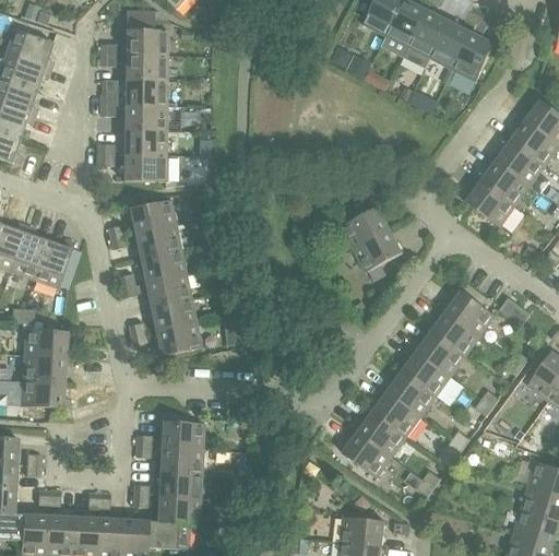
[(385,35),(404,0),(373,0),(363,23),(385,35)]
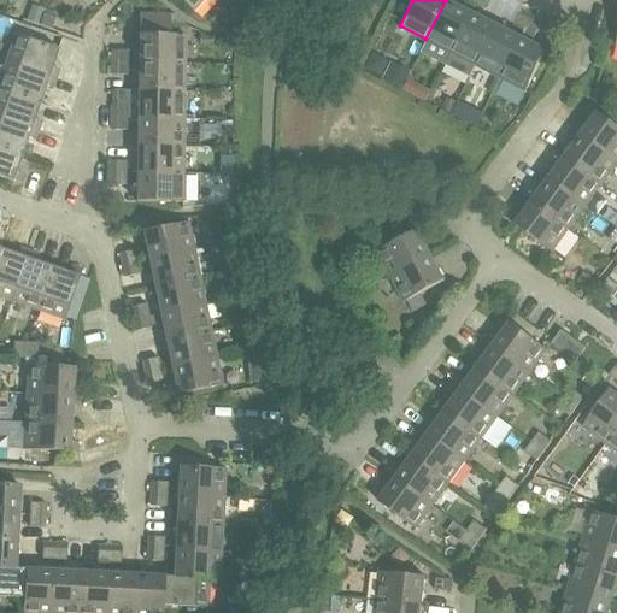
[(446,0),(425,39),(451,51),(471,10),(452,0),(446,0)]
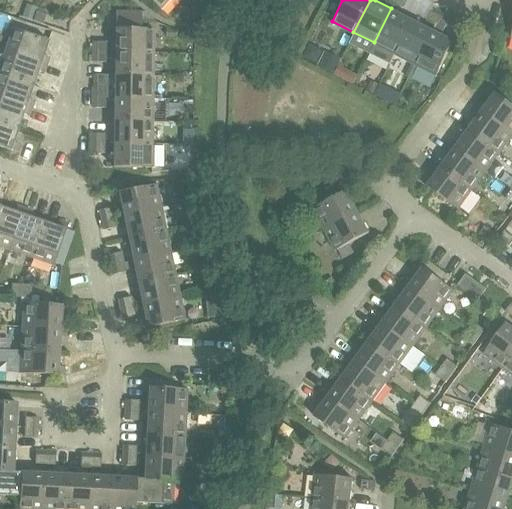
[(427,17),(436,22),(442,10),(433,6),(427,17)]
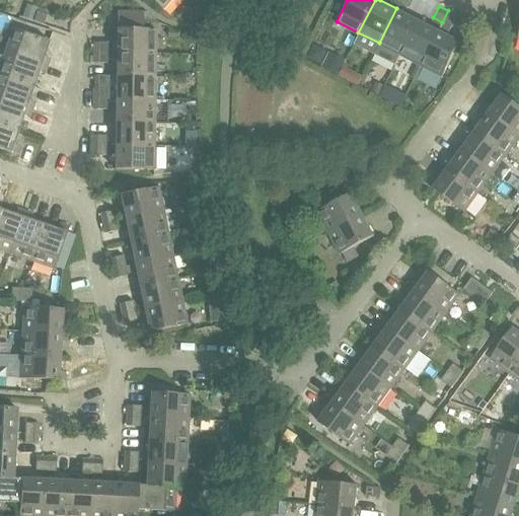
[(38,7),(33,19),(43,22),(47,10),(38,7)]
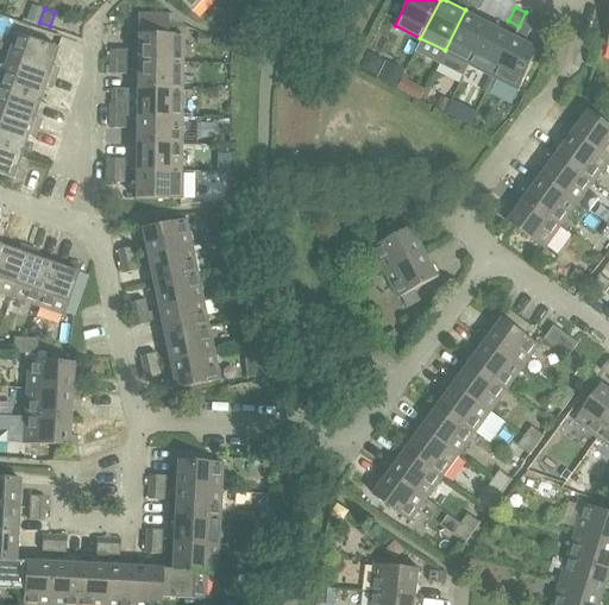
[(465,10),(445,50),(469,63),(489,21),(465,10)]
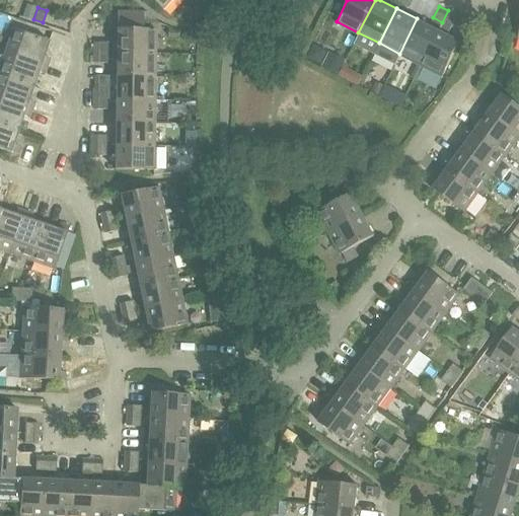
[(117,51),(155,52),(155,27),(143,27),(143,10),(117,10),(117,51)]
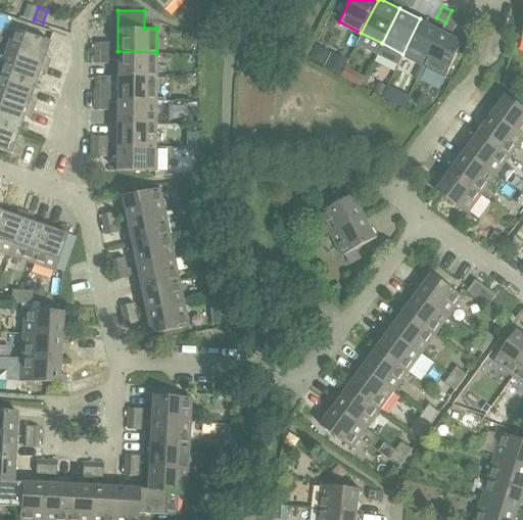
[(460,15),(452,10),(445,22),(455,27),(460,15)]
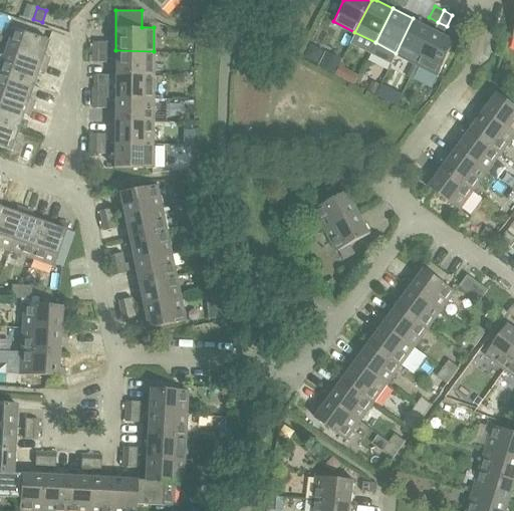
[(413,18),(396,53),(417,63),(434,29),(413,18)]
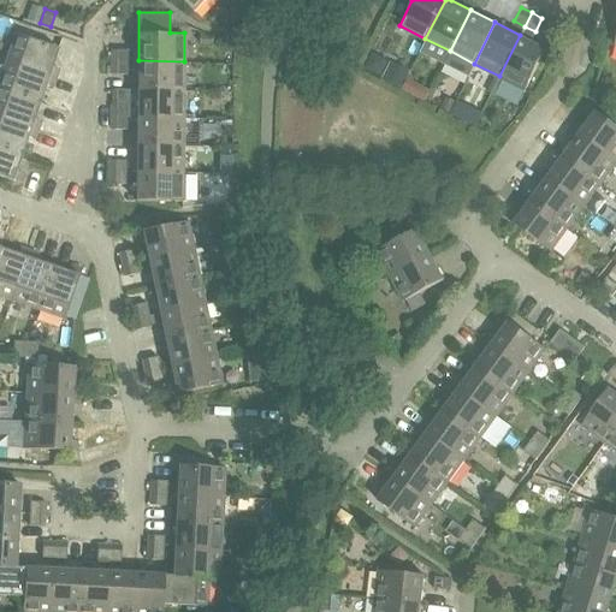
[(15,31),(5,59),(55,77),(58,67),(52,65),(58,47),(15,31)]
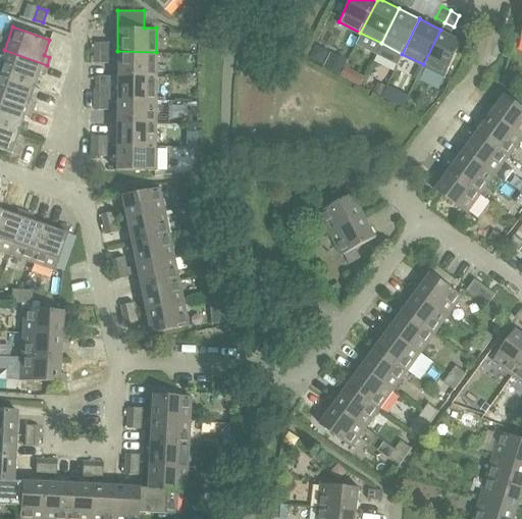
[(440,30),(423,64),(445,74),(462,40),(440,30)]
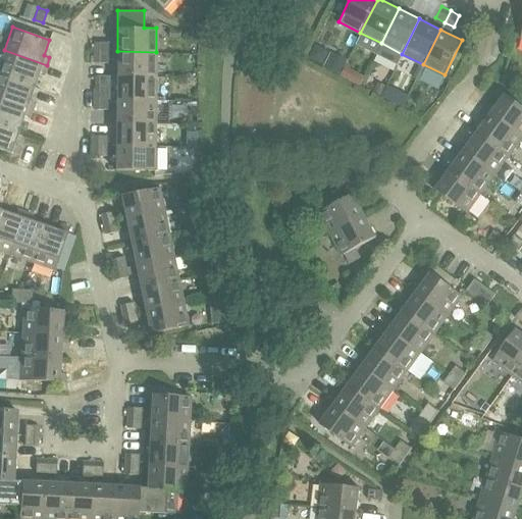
[(95,41),(95,51),(108,51),(108,41),(95,41)]
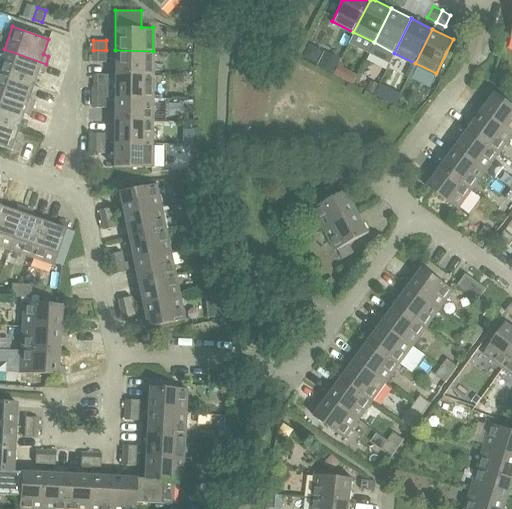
[(4,49),(0,61),(0,71),(33,83),(38,69),(43,71),(46,64),(4,49)]
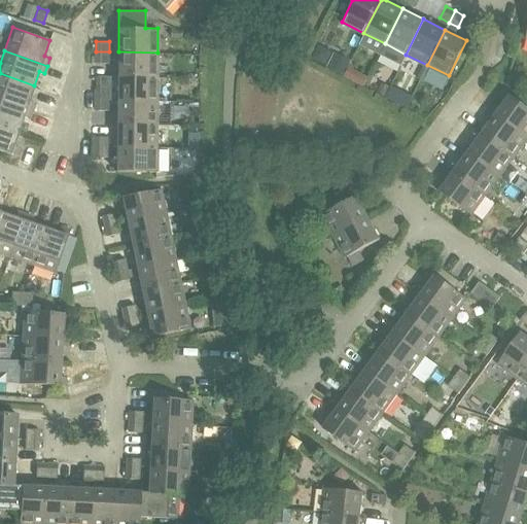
[(96,51),(96,62),(109,62),(109,51),(96,51)]
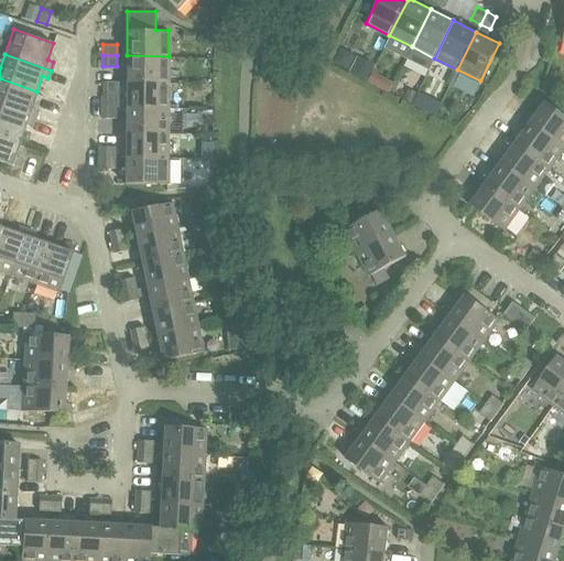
[(169,82),(169,56),(127,55),(126,81),(169,82)]
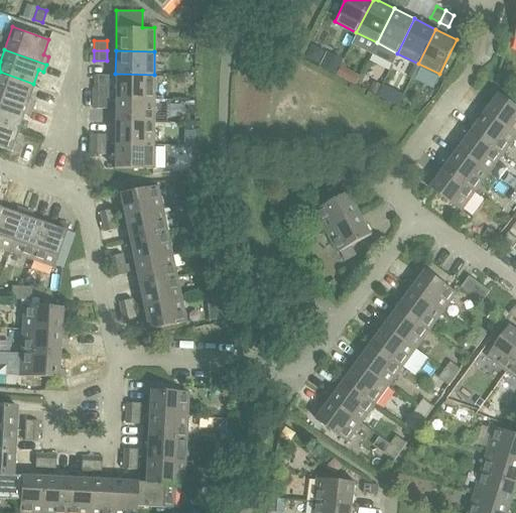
[(33,84),(0,72),(0,96),(31,108),(34,100),(28,98),(33,84)]
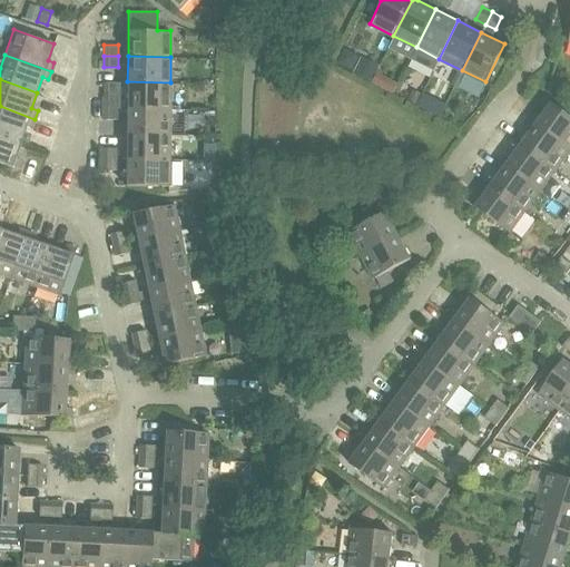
[(127,107),(169,108),(170,82),(127,81),(127,107)]
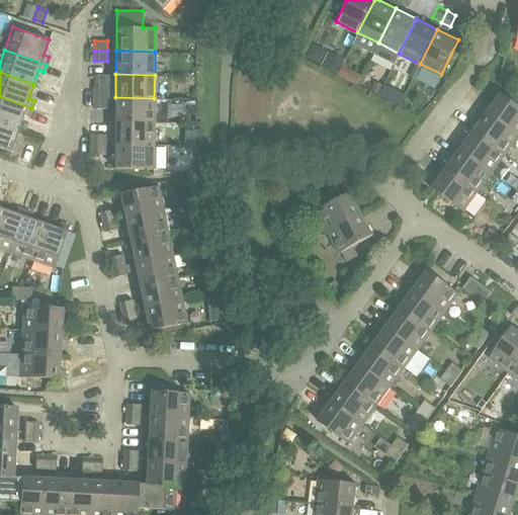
[(93,97),(106,97),(106,87),(93,87),(93,97)]
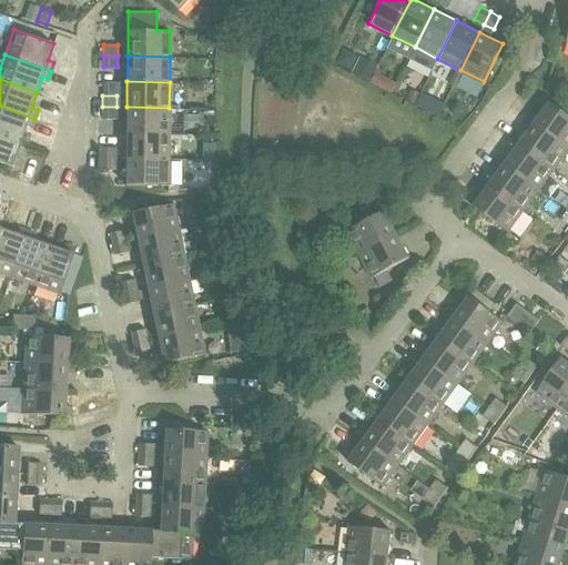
[(528,118),(567,147),(567,114),(549,101),(539,114),(534,111),(528,118)]
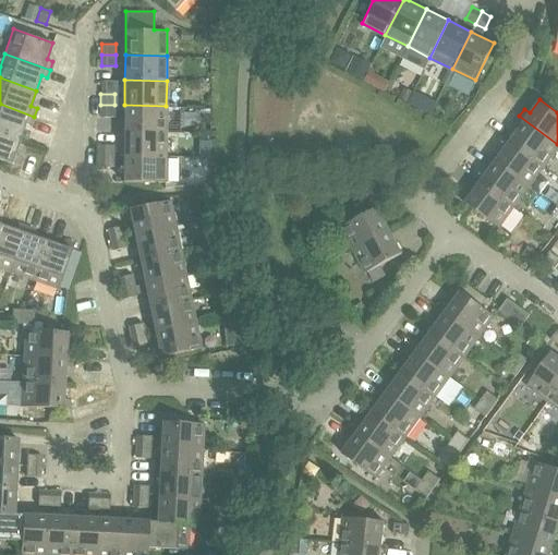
[(0,104),(0,131),(20,137),(25,122),(31,124),(34,117),(0,104)]
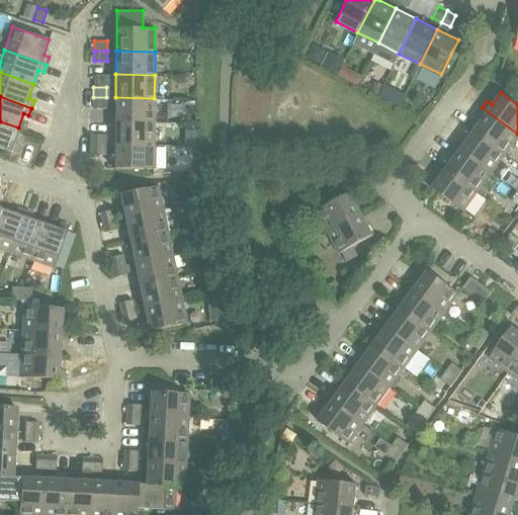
[(93,97),(93,107),(106,107),(106,97),(93,97)]
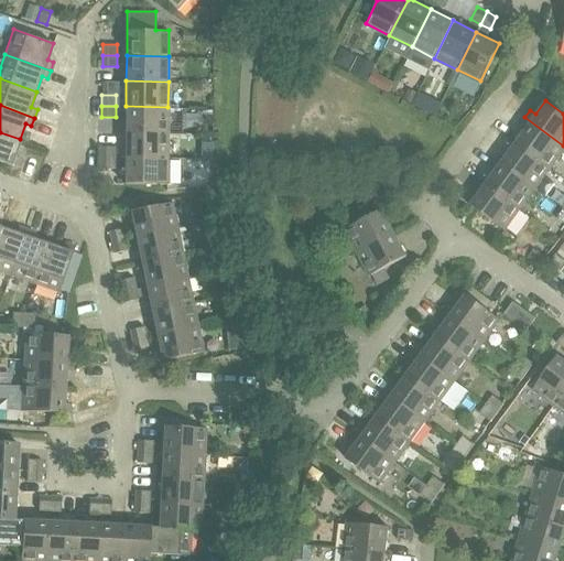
[(126,131),(167,131),(167,107),(126,106),(126,131)]
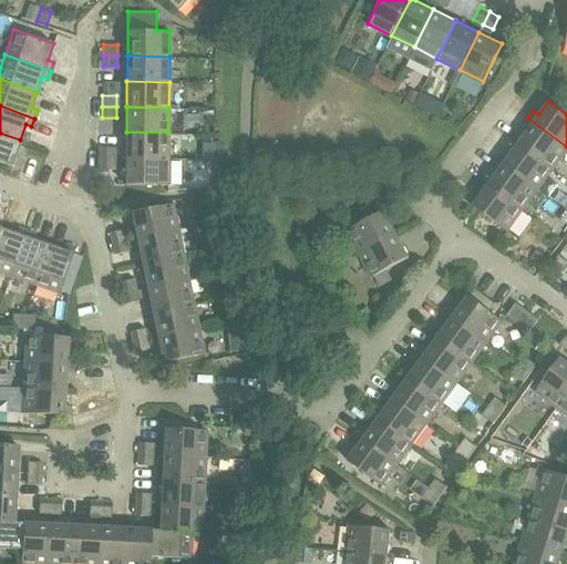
[(553,167),(566,146),(527,118),(523,125),(528,129),(518,142),(553,167)]
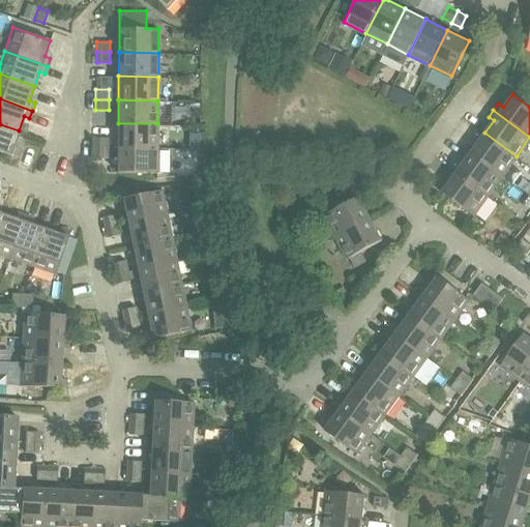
[(118,123),(118,147),(157,147),(157,123),(118,123)]
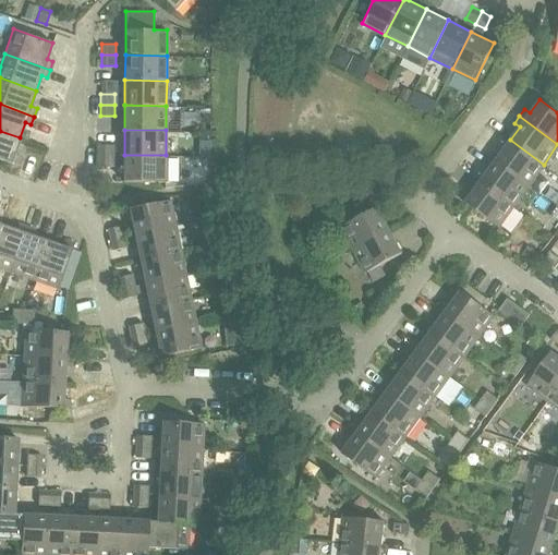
[(20,137),(0,131),(0,158),(17,165),(21,156),(14,154),(20,137)]
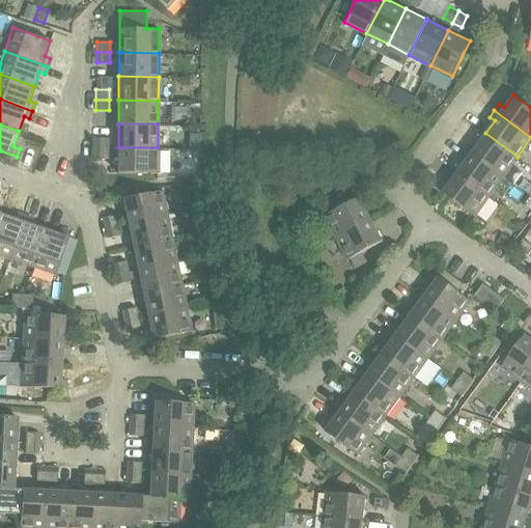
[(503,176),(518,157),(485,133),(476,146),(471,142),(466,148),(503,176)]
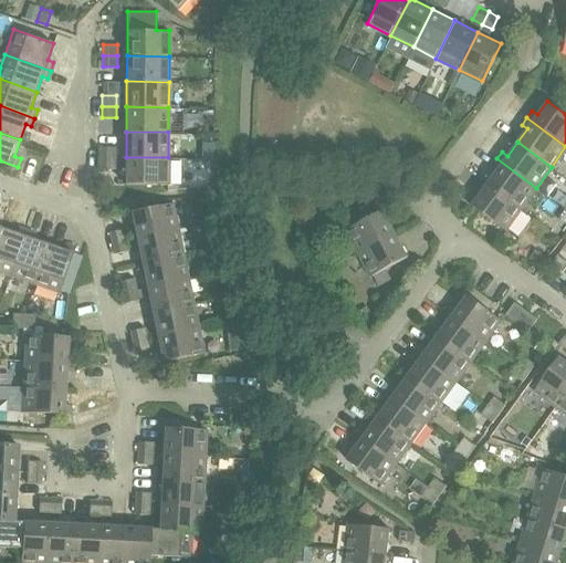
[(102,145),(102,156),(115,156),(116,145),(102,145)]
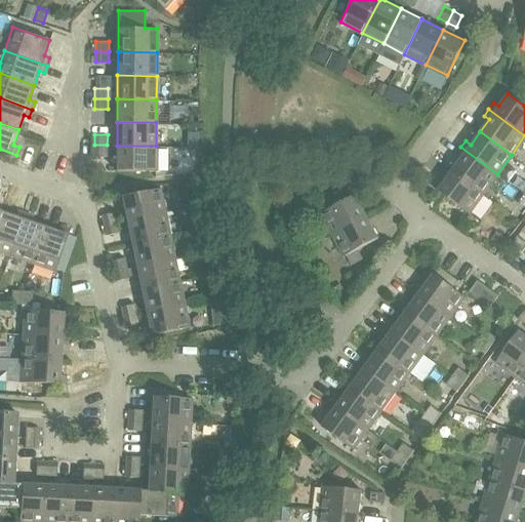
[(107,145),(94,145),(93,155),(107,155),(107,145)]
